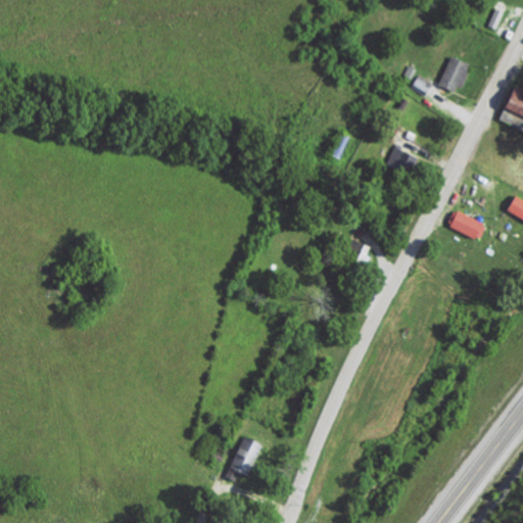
[(503,12),(494,8),(487,26),(495,29),(503,12)]
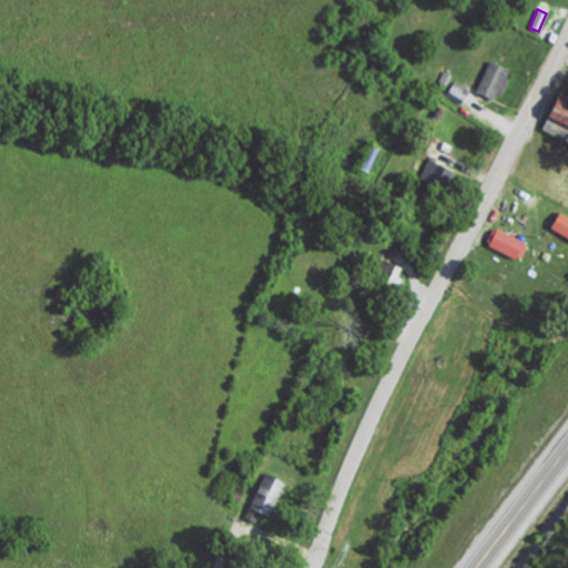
[(508,68),(488,60),(475,91),(495,100),(508,68)]
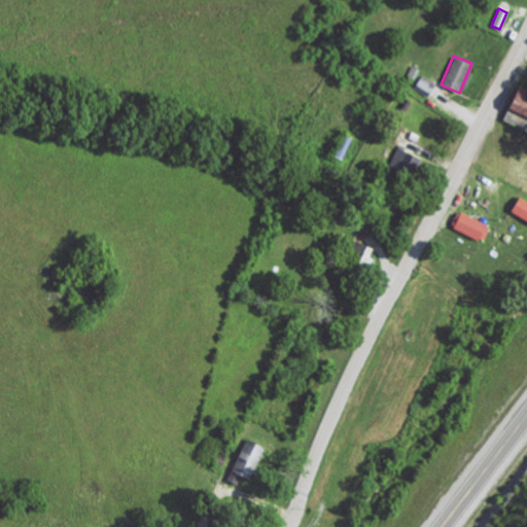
[(414,86),(426,95),(433,83),(421,75),(414,86)]
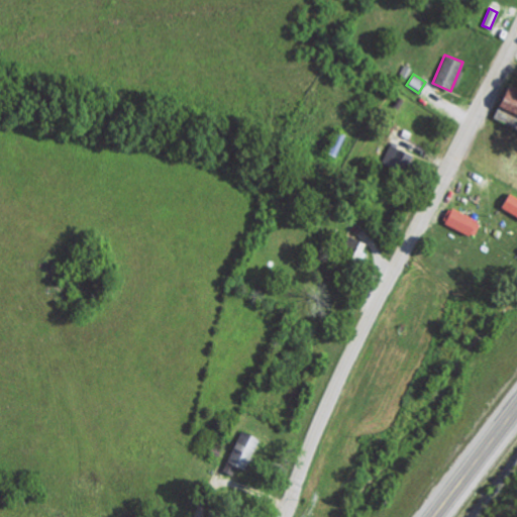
[(516,113),(516,99),(515,99),(516,93),(516,90),(503,86),(496,106),(516,113)]
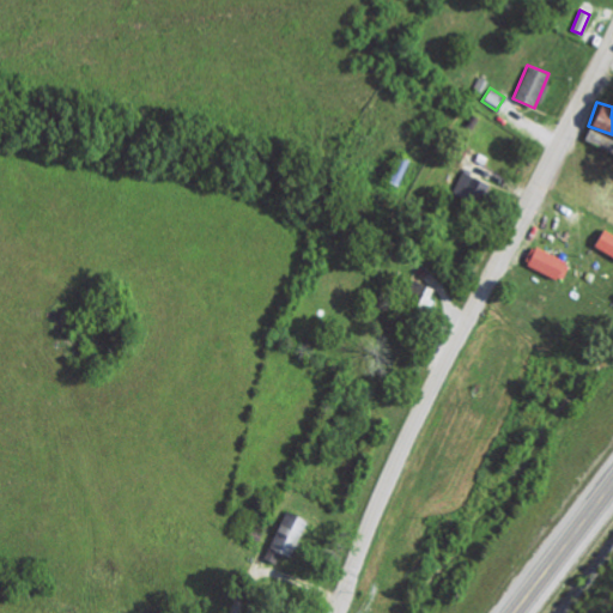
[(612,139),(592,129),(588,139),(608,149),(612,139)]
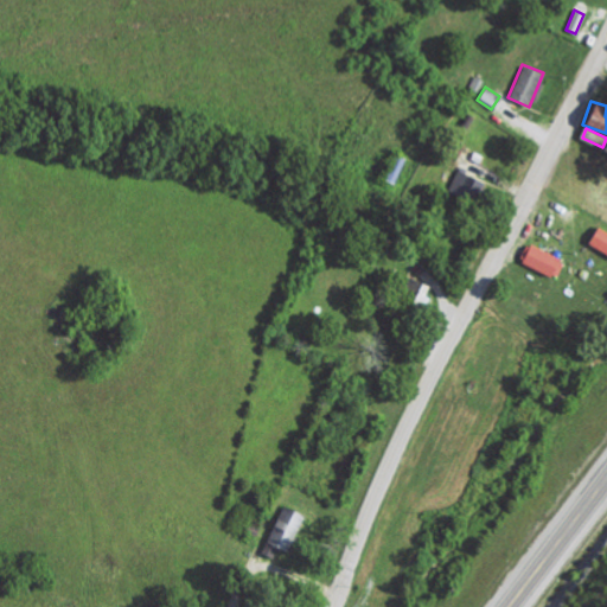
[(481,180),(457,170),(448,190),(473,200),(481,180)]
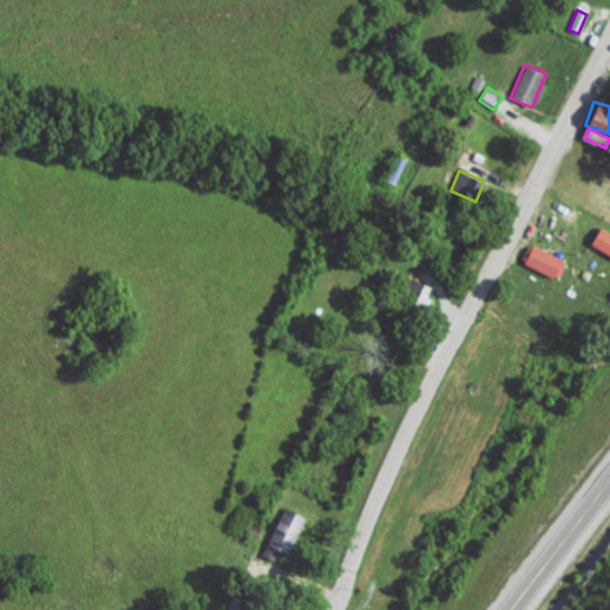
[(590,243),(609,255),(609,232),(599,226),(590,243)]
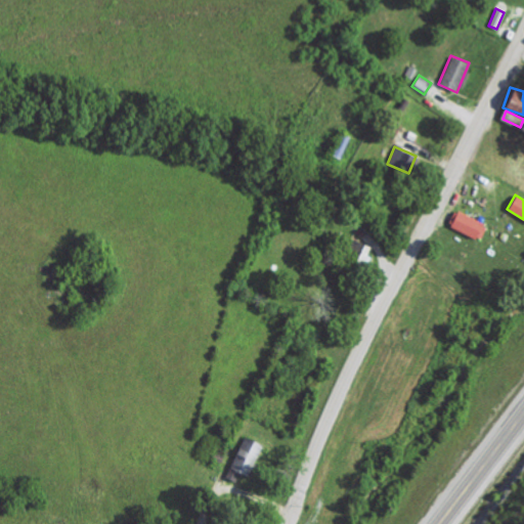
[(449,226),(479,238),(485,223),(455,210),(449,226)]
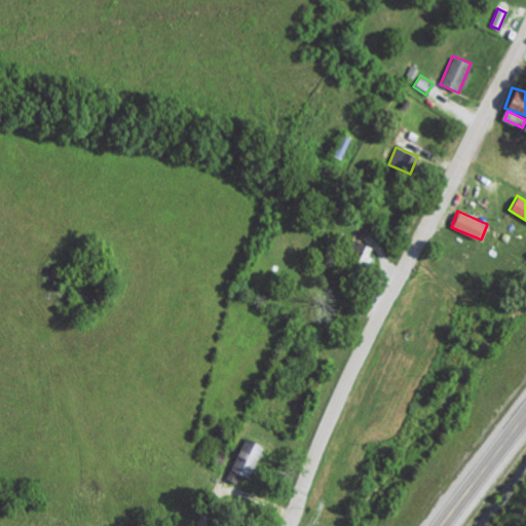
[(262,445),(243,438),(226,479),(235,483),(240,473),(249,477),(262,445)]
